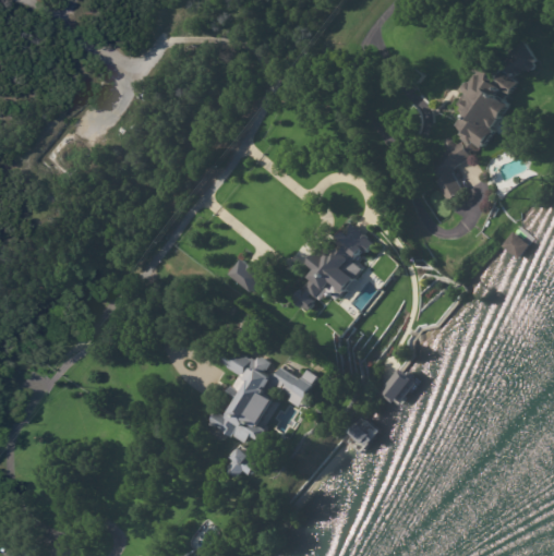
[(498,115),(489,127),(492,129),(479,146),(472,142),(467,152),(469,155),(452,167),(450,172),(461,191),(445,201),(434,180),(436,179),(429,164),(442,156),(441,153),(445,149),(443,144),(443,140),(447,136),(452,137),(455,143),(461,139),(459,136),(456,133),(459,128),(454,123),(462,112),(457,109),(459,105),(458,104),(466,94),(461,89),(460,85),(464,81),(468,80),(473,72),(478,75),(479,74),(471,69),(479,59),(488,67),(509,55),(507,49),(522,40),(533,59),(531,61),(532,63),(531,68),(528,70),(526,70),(522,67),(521,68),(522,70),(513,75),(512,72),(507,74),(516,81),(506,95),(505,94),(501,99),(506,104),(498,115)]
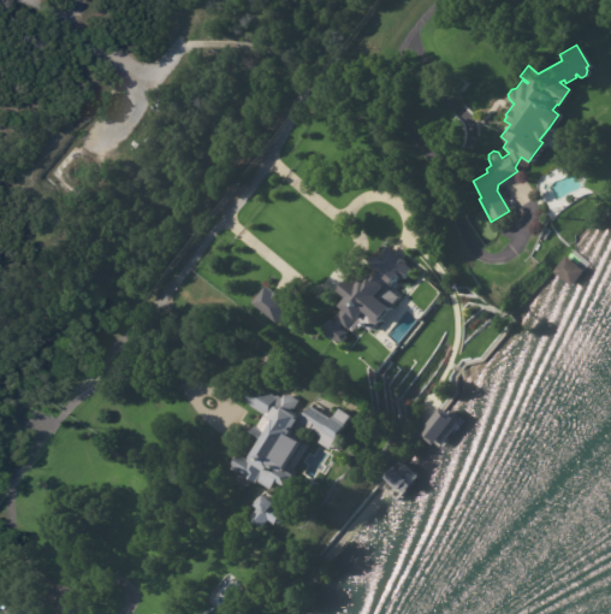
[(70,145),(95,167),(70,194),(45,171),(69,143),(70,145)]
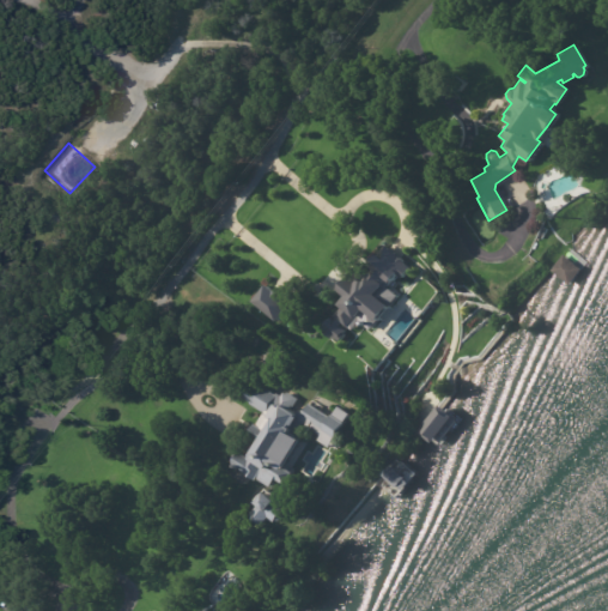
[(395,256),(401,260),(400,262),(407,267),(399,277),(393,273),(387,280),(388,282),(385,284),(389,288),(377,302),(380,303),(369,316),(366,315),(358,326),(352,321),(347,327),(342,324),(341,325),(339,322),(336,325),(341,330),(334,338),(318,326),(326,318),(329,321),(332,316),(330,315),(338,307),(334,304),(341,296),(333,289),(336,285),(324,274),(333,265),(346,276),(350,272),(357,277),(359,278),(364,272),(366,274),(371,270),(364,264),(371,254),(374,255),(381,246),(395,256)]
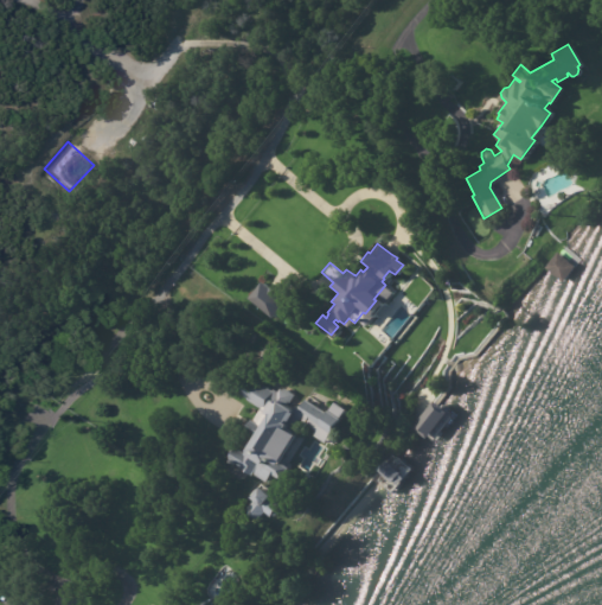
[(539,266),(556,279),(569,262),(551,249),(539,266)]
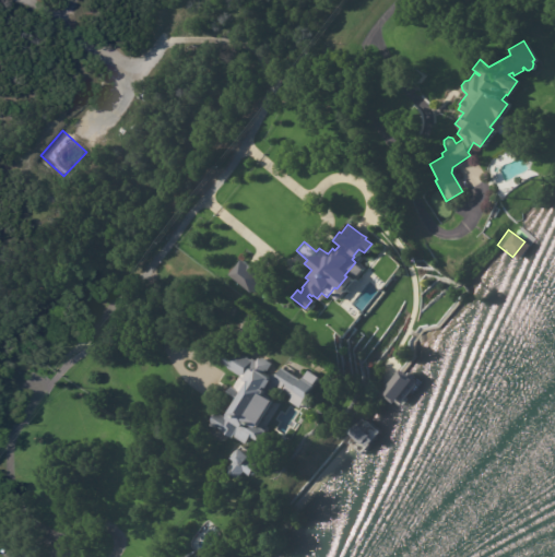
[(243,263),(260,277),(248,292),(226,274),(238,259),(243,263)]
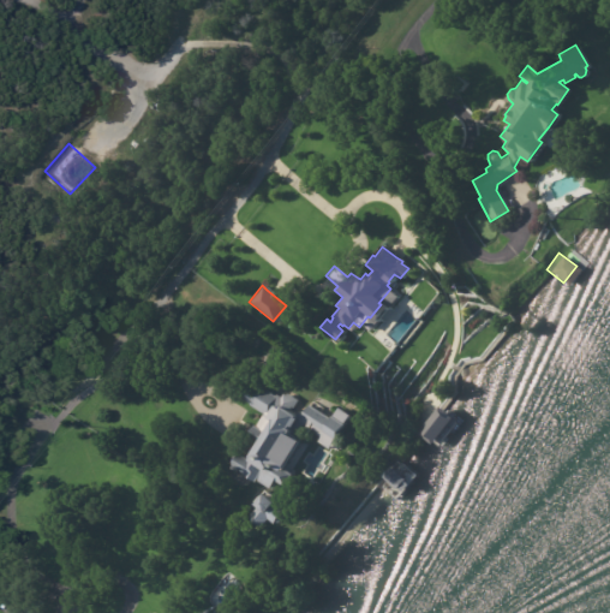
[(257,385),(274,396),(274,394),(279,397),(281,393),(283,394),(285,393),(295,399),(287,412),(293,416),(297,410),(300,414),(306,404),(329,417),(330,415),(332,416),(336,406),(348,414),(328,448),(317,441),(320,436),(301,424),(294,436),(298,439),(281,468),(291,474),(283,486),(271,480),(267,487),(255,480),(253,481),(243,475),(244,474),(228,464),(237,452),(245,458),(262,430),(253,426),(261,412),(235,397),(246,379),(257,385)]
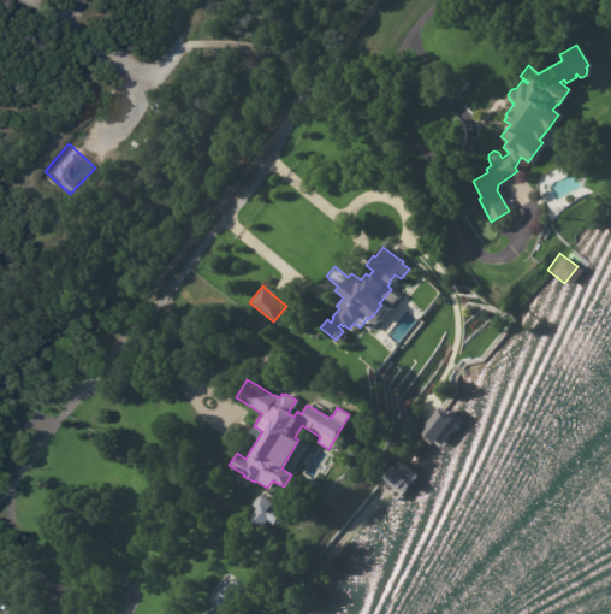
[(428,442),(450,418),(437,406),(415,429),(428,442)]
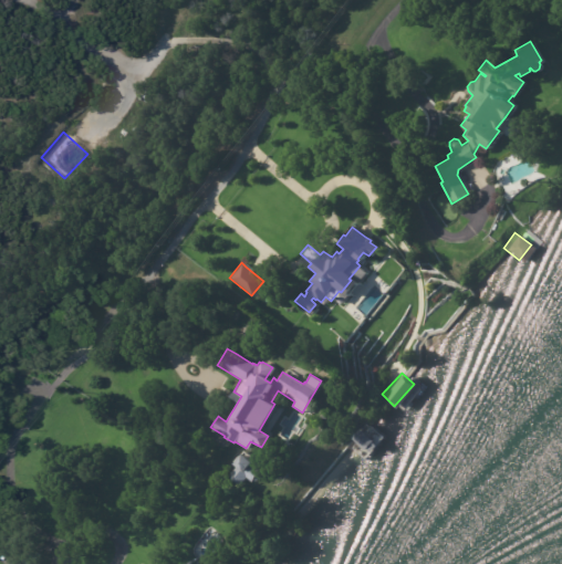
[(228,392),(237,397),(232,404),(224,398),(228,392)]
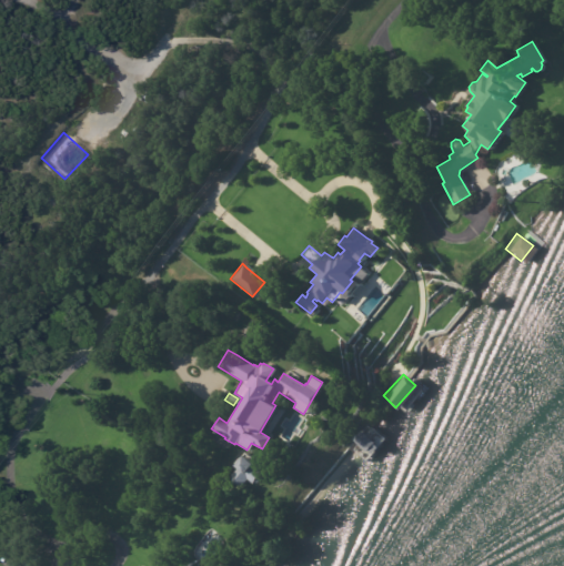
[(250,460),(253,456),(261,462),(254,468),(255,470),(255,474),(258,475),(253,482),(250,479),(249,482),(244,478),(238,486),(225,477),(233,467),(230,464),(239,454),(248,463),(250,460)]
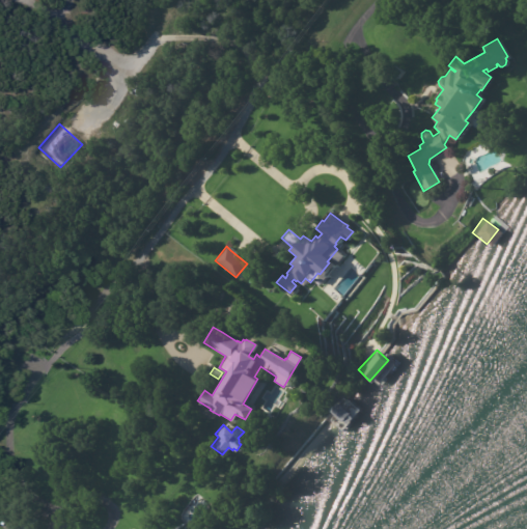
[(11,528),(18,519),(35,528),(11,528)]
